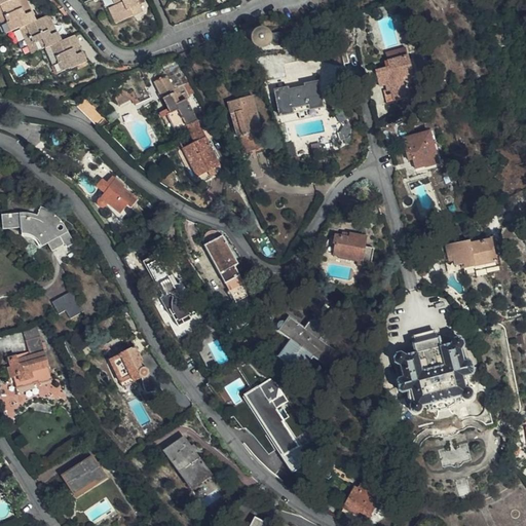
[(19,29),(35,22),(31,12),(24,14),(16,0),(9,0),(0,4),(0,7),(6,23),(1,26),(4,33),(17,27),(19,29)]
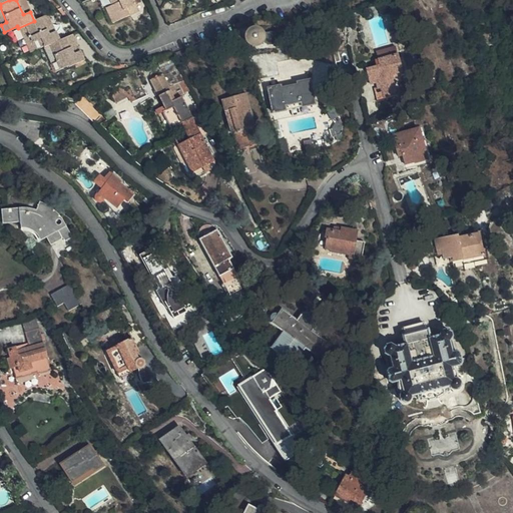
[(16,0),(23,14),(30,12),(24,0),(16,0)]
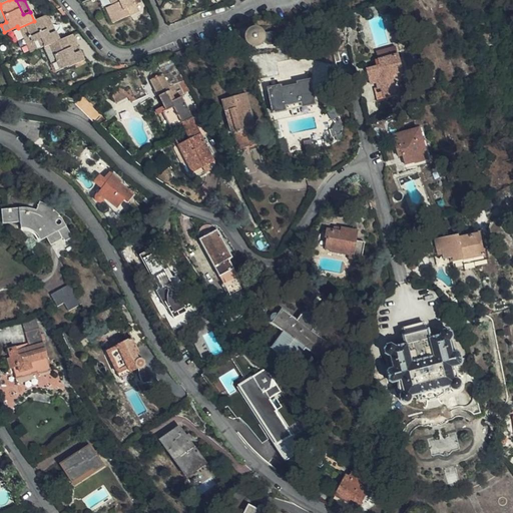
[(103,8),(97,0),(81,0),(95,16),(103,8)]
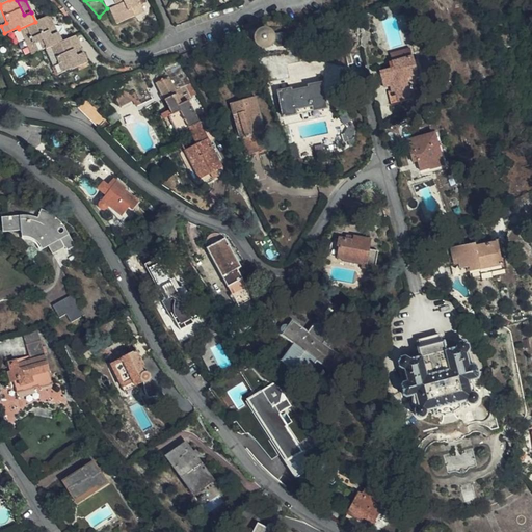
[(130,8),(139,4),(137,0),(121,0),(123,1),(115,5),(109,8),(116,24),(133,16),(130,8)]
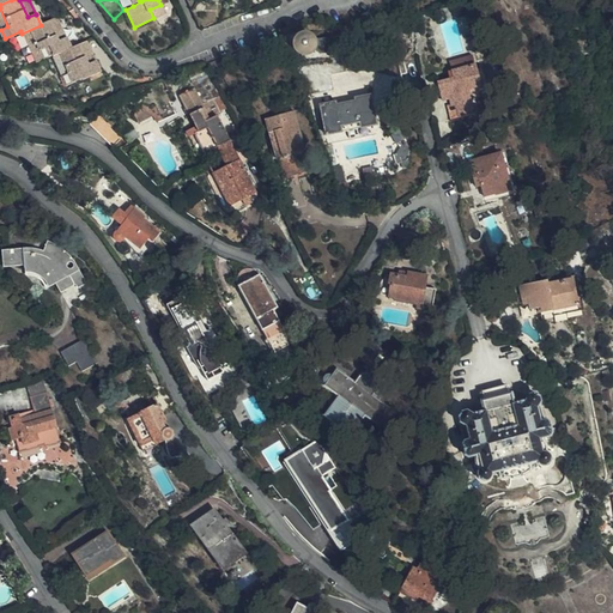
[(165,13),(161,5),(150,10),(153,18),(165,13)]
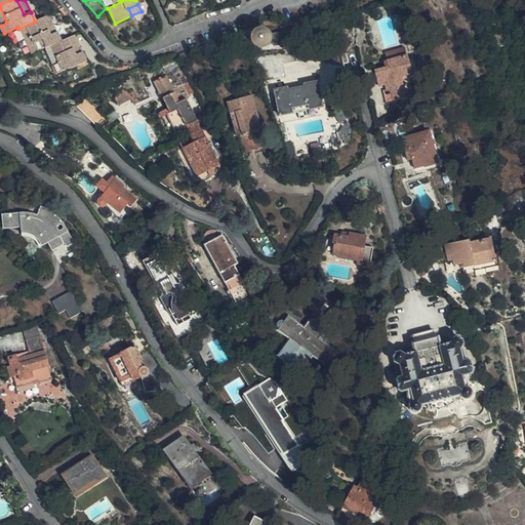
[(48,35),(55,33),(47,15),(41,18),(48,35)]
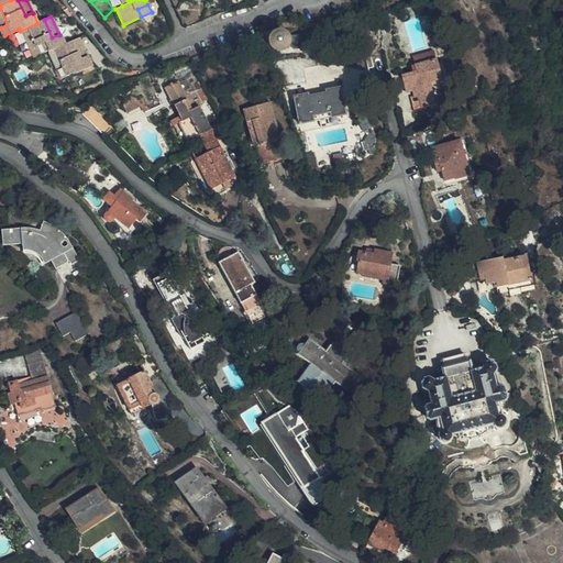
[(46,53),(64,45),(59,35),(52,37),(44,20),(37,23),(20,31),(28,50),(34,46),(39,54),(46,51),(46,53)]
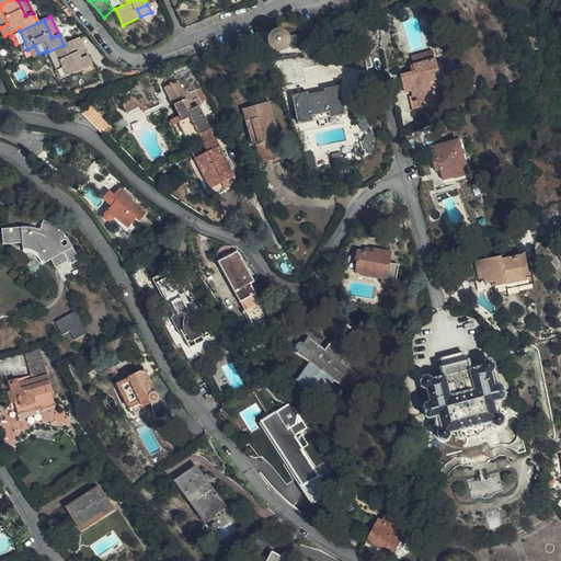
[(307,43),(358,35),(357,29),(287,38),(286,36),(282,33),(275,35),(272,39),(273,46),(278,49),(285,47),(286,46),(289,50),(307,48),(307,43)]
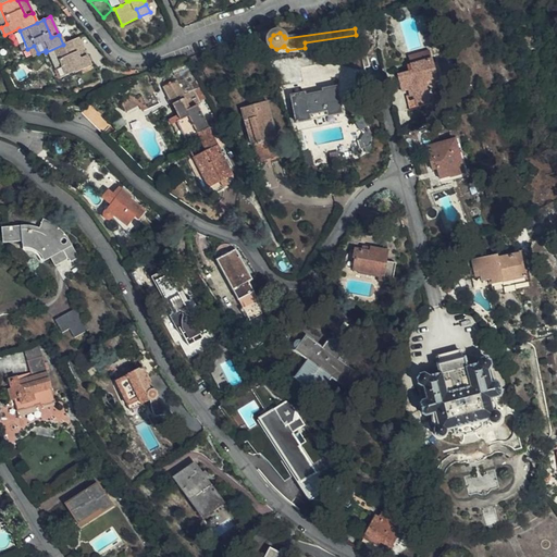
[(78,38),(71,41),(78,58),(86,54),(78,38)]
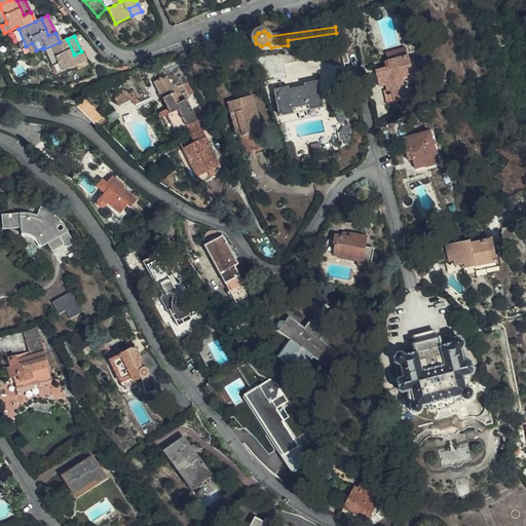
[(74,54),(67,39),(60,42),(43,49),(51,65),(58,62),(61,70),(69,66),(71,68),(85,61),(81,51),(74,54)]
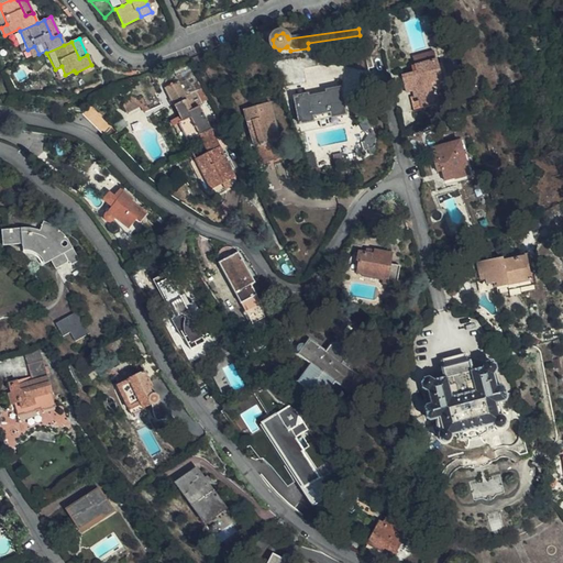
[(31,57),(39,54),(34,46),(28,50),(31,57)]
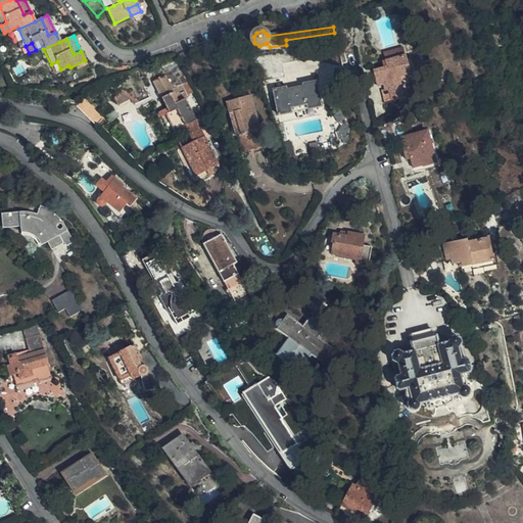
[(410,74),(403,48),(384,53),(385,61),(382,62),(383,68),(373,72),(375,80),(381,79),(383,85),(384,91),(389,90),(392,100),(405,97),(400,82),(399,77),(410,74)]
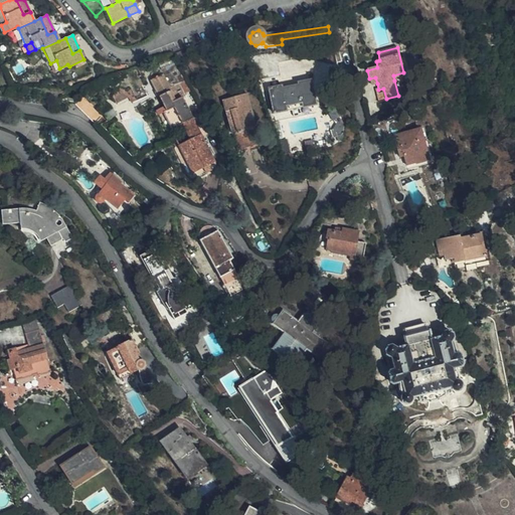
[(289,51),(281,53),(283,62),(290,60),(289,51)]
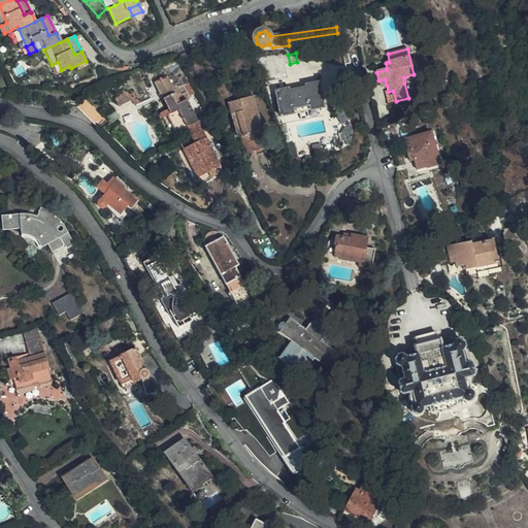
[(200,62),(197,56),(189,61),(191,66),(200,62)]
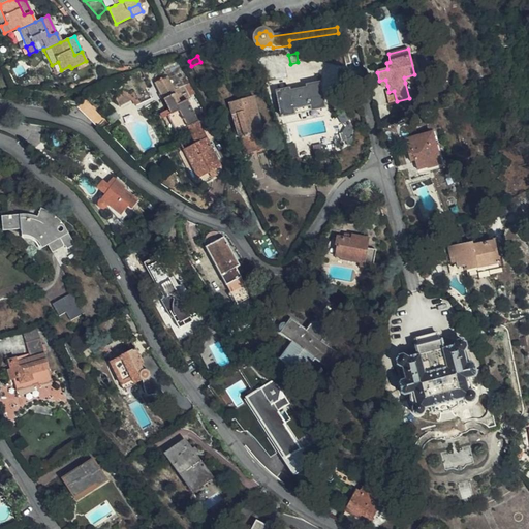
[(58,62),(52,65),(55,73),(61,70),(58,62)]
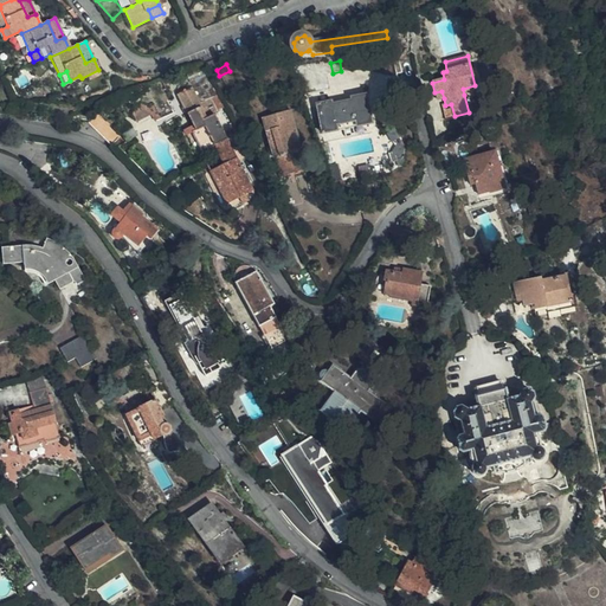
[(298,79),(302,91),(304,95),(329,90),(326,73),(298,79)]
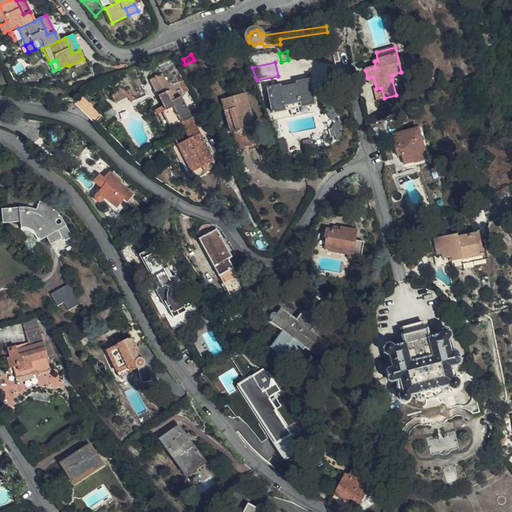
[(182,124),(186,131),(197,126),(182,97),(181,98),(180,95),(187,92),(181,82),(173,86),(166,71),(152,78),(166,110),(164,112),(172,128),(182,124)]
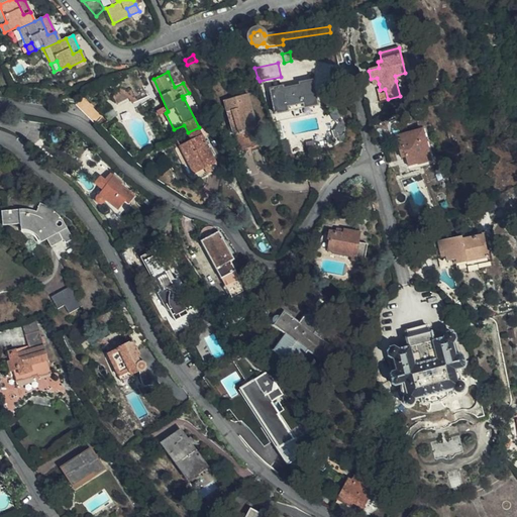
[(317,106),(312,82),(300,84),(300,87),(284,90),(284,88),(271,90),(276,114),(288,112),(287,106),(304,103),(305,108),(317,106)]
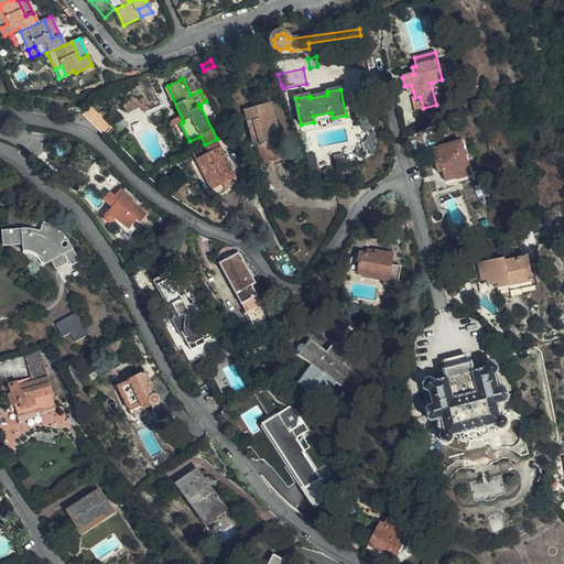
[(415,110),(423,108),(420,97),(414,98),(412,99),(415,110)]
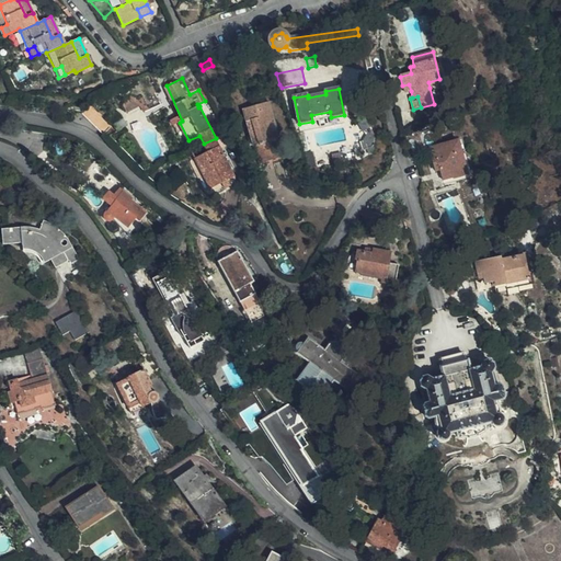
[(270,124),(274,123),(268,102),(267,102),(247,109),(250,121),(247,122),(253,146),(260,145),(263,157),(271,155),(272,159),(282,157),(277,139),(274,140),(270,124)]
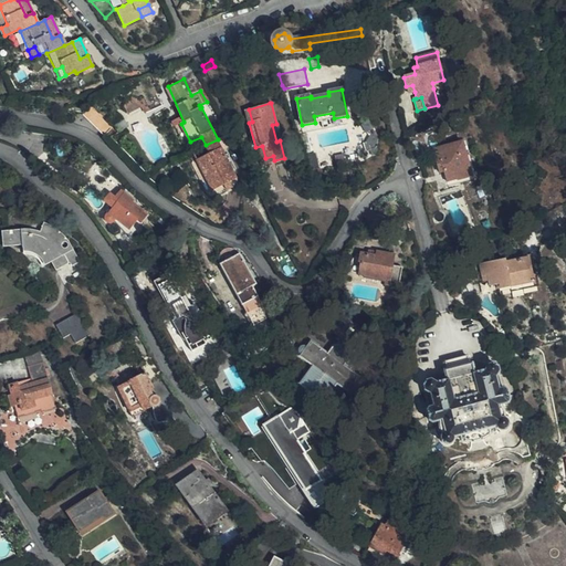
[(114,128),(91,106),(82,115),(104,138),(114,128)]
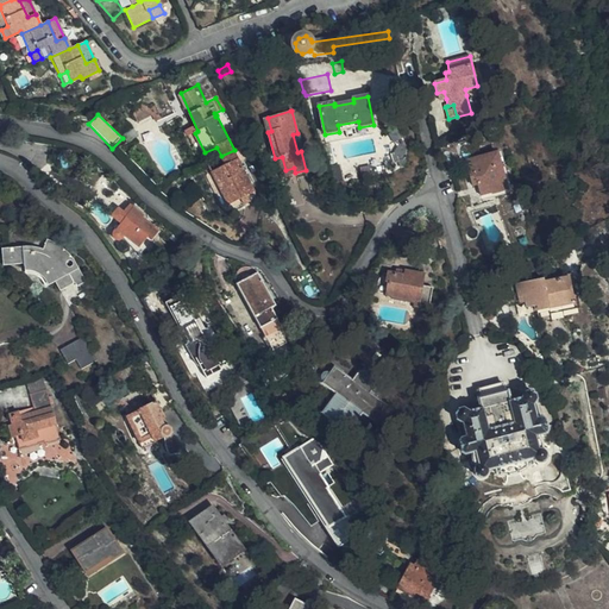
[(359,127),(358,121),(338,125),(339,132),(359,127)]
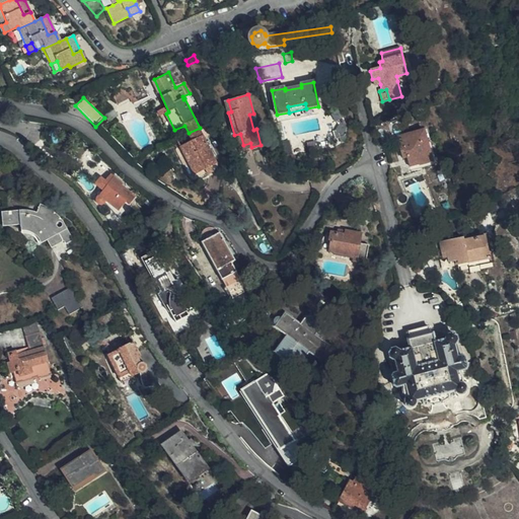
[(347,126),(337,109),(332,112),(334,114),(331,115),(336,122),(339,121),(341,125),(340,133),(337,134),(334,135),(336,139),(340,137),(342,142),(348,142),(349,138),(347,135),(347,126)]
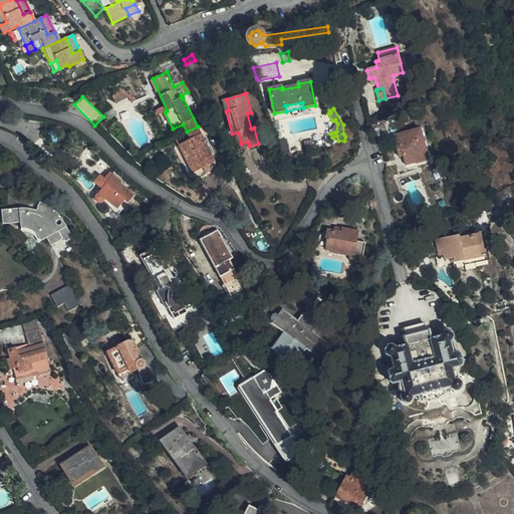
[(214,133),(208,121),(198,126),(187,132),(191,140),(179,146),(193,174),(215,163),(203,138),(214,133)]
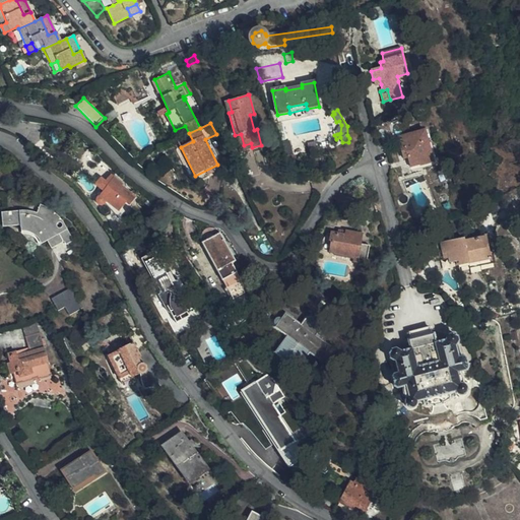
[(398,138),(402,151),(406,150),(408,158),(410,167),(434,160),(426,131),(398,138)]
